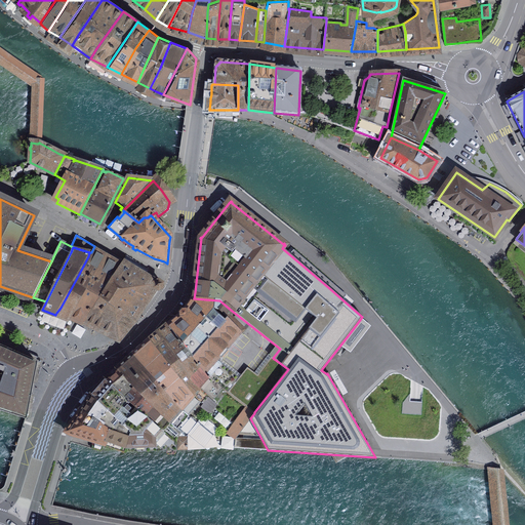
[(70,318),(71,318),(83,295),(108,253),(98,248),(97,248),(92,257),(88,256),(79,274),(61,308),(56,313),(55,315),(69,319),(70,320),(70,318)]
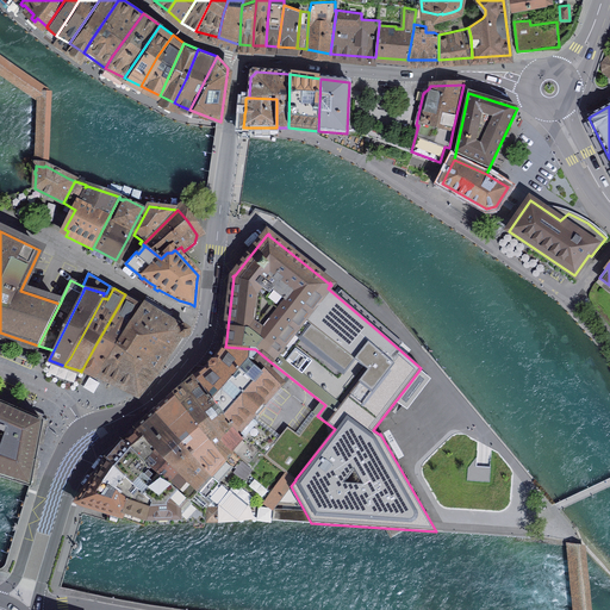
[(95,377),(98,377),(118,346),(144,305),(143,304),(141,303),(125,294),(97,343),(82,369),(97,375),(95,377)]
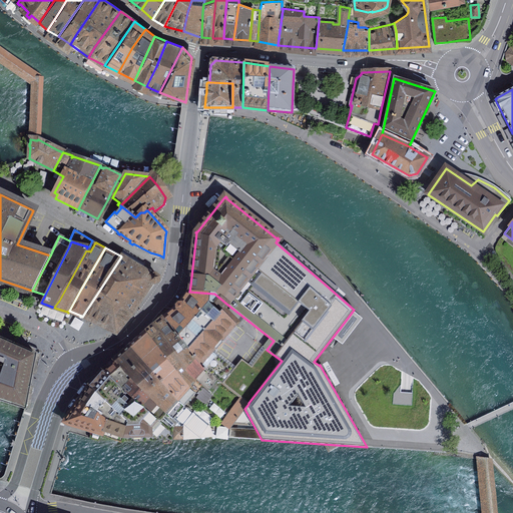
[(121,257),(99,291),(123,308),(127,311),(132,314),(133,314),(131,313),(133,311),(132,311),(147,288),(148,287),(152,282),(155,284),(158,279),(153,275),(152,277),(150,276),(141,270),(144,264),(123,250),(120,255),(121,257)]
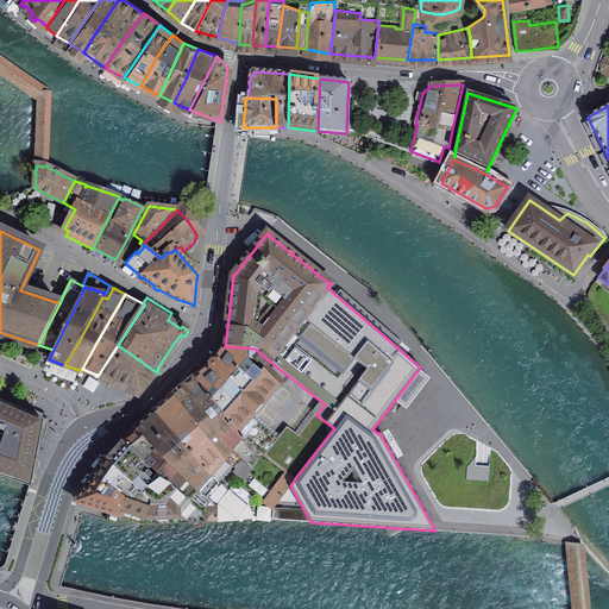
[(118,345),(98,376),(98,377),(99,376),(108,381),(108,382),(113,384),(113,383),(123,388),(127,390),(127,389),(136,394),(135,394),(138,396),(142,393),(140,391),(146,385),(150,383),(149,382),(155,375),(156,375),(157,372),(151,369),(146,365),(118,345)]
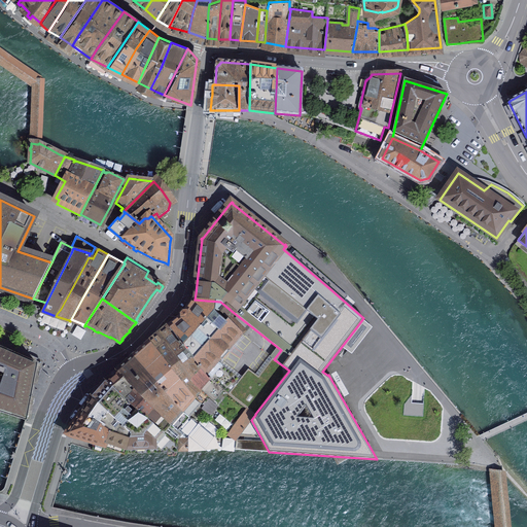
[(181,317),(169,326),(177,338),(205,375),(206,375),(224,389),(237,400),(255,414),(289,371),(274,359),(274,358),(251,388),(216,361),(242,332),(227,318),(231,315),(233,312),(220,302),(207,301),(195,300),(186,312),(181,317)]
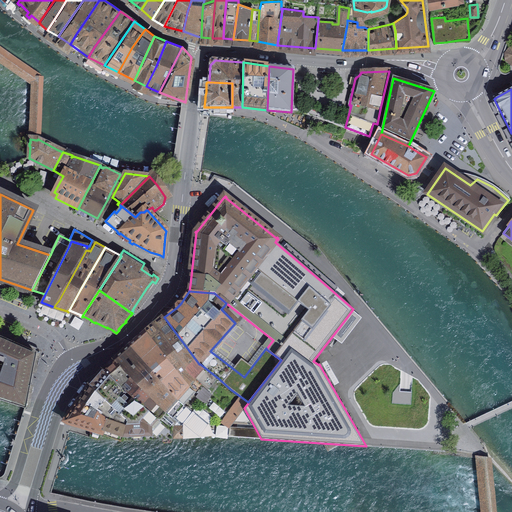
[(164,317),(155,325),(165,340),(185,369),(190,375),(204,387),(203,387),(207,391),(218,378),(200,364),(199,364),(172,328),(164,317)]
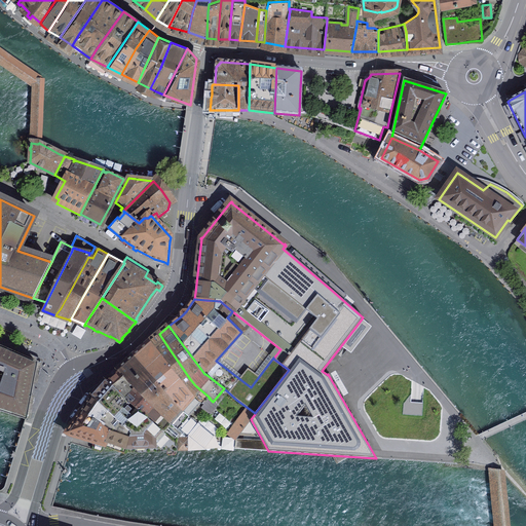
[(159,334),(149,342),(154,349),(180,383),(187,391),(200,403),(203,405),(209,398),(210,398),(195,385),(190,379),(170,349),(159,334)]
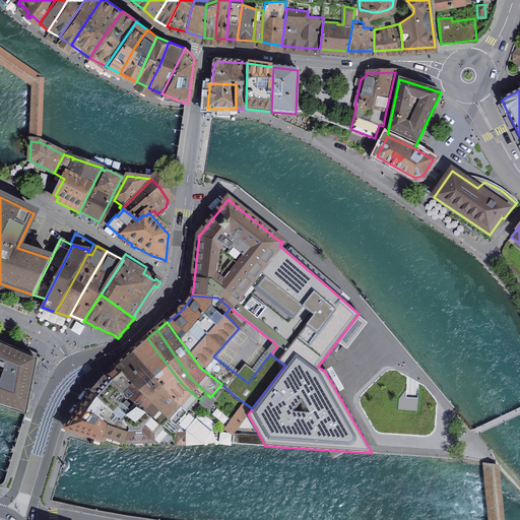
[(147,338),(132,352),(154,381),(174,401),(186,411),(198,398),(185,387),(178,379),(152,345),(147,338)]
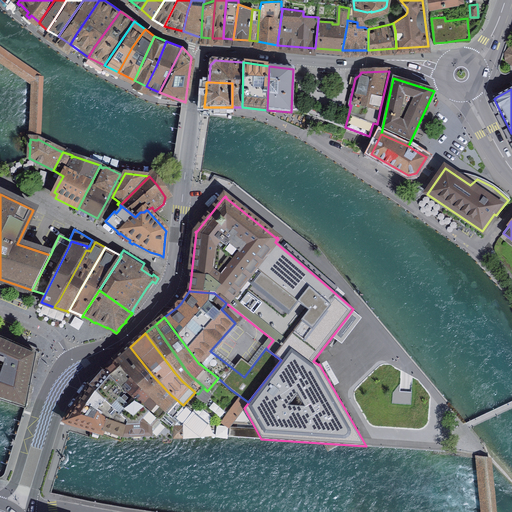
[(0,400),(25,408),(27,393),(29,385),(30,385),(30,384),(31,379),(32,373),(32,372),(35,354),(0,338),(0,400)]
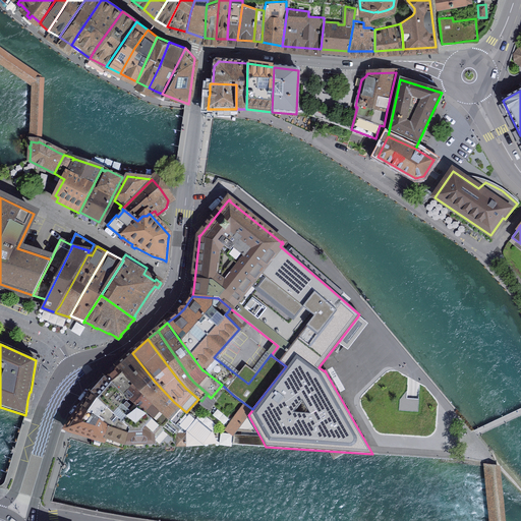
[(132,353),(116,367),(149,401),(160,412),(168,419),(175,425),(186,412),(174,402),(155,382),(132,353)]
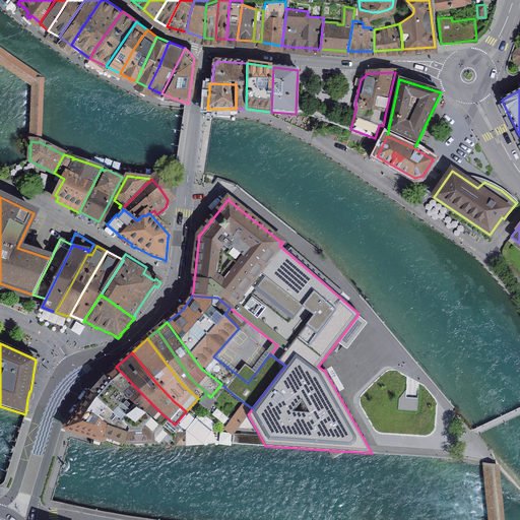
[(116,367),(105,376),(111,381),(125,395),(131,400),(151,418),(158,426),(170,435),(174,438),(176,439),(176,434),(180,429),(175,425),(168,418),(159,411),(148,400),(116,367)]
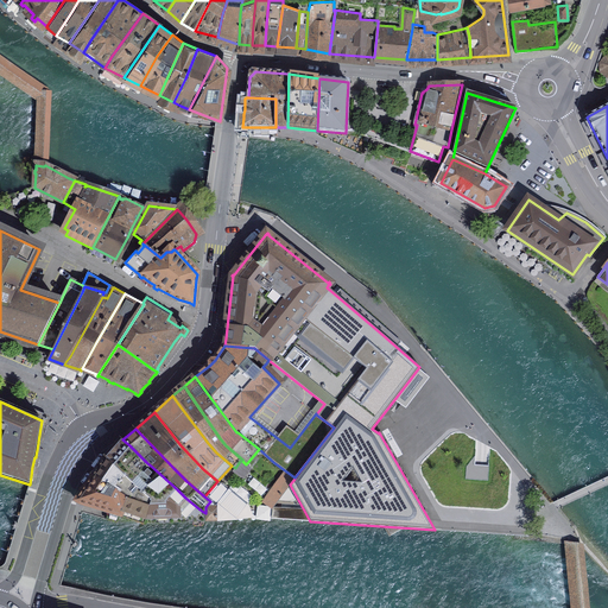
[(122,439),(106,457),(113,464),(151,500),(145,523),(203,521),(203,512),(198,508),(185,498),(177,489),(153,468),(146,462),(130,445),(122,439)]
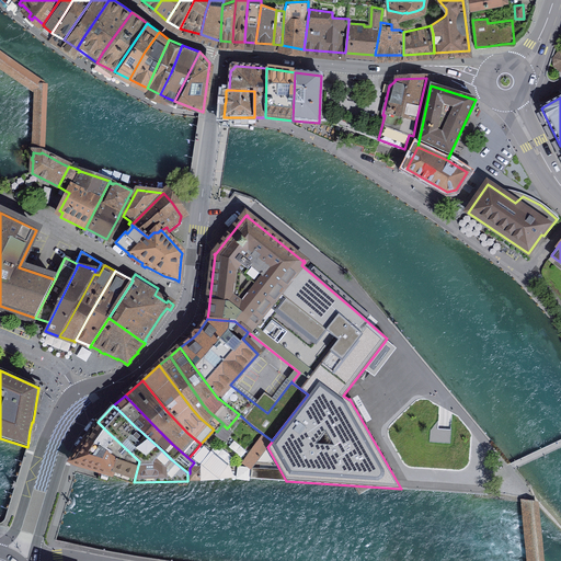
[(98,422),(87,438),(94,444),(117,460),(111,474),(129,481),(134,482),(139,461),(104,428),(98,422)]
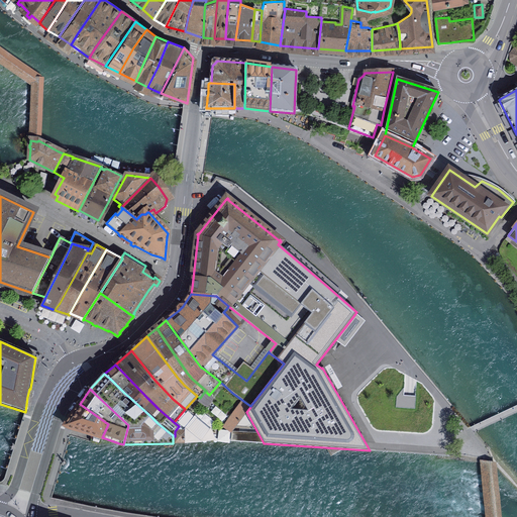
[(212,397),(209,395),(205,391),(200,398),(198,401),(205,407),(212,397)]
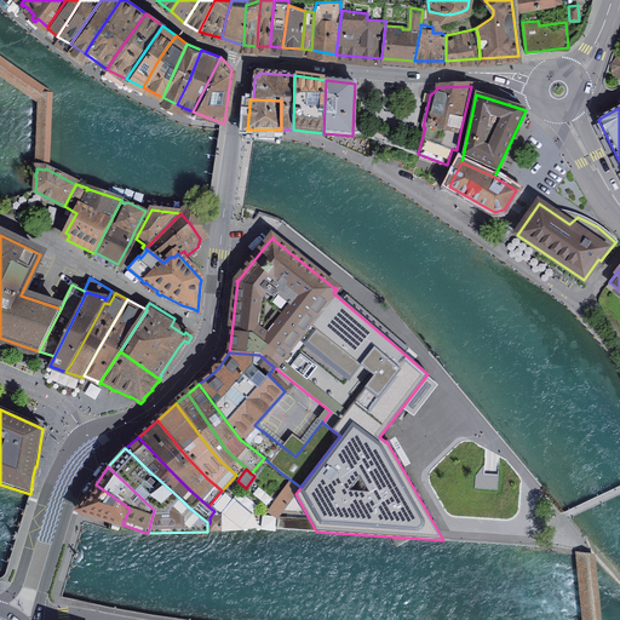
[(300,488),(291,481),(279,498),(288,504),(296,494),(300,488)]
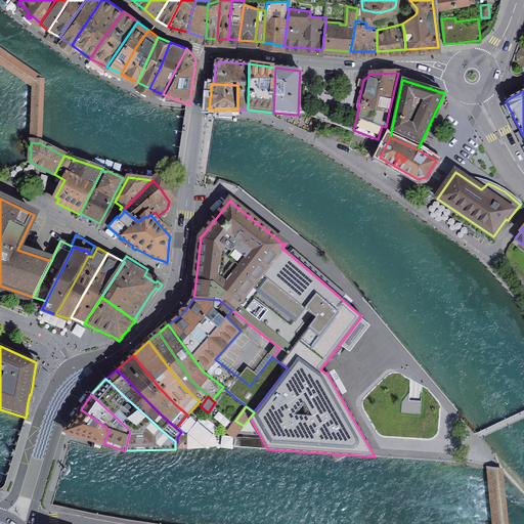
[(81,409),(66,431),(70,432),(74,434),(93,440),(103,443),(110,430),(88,415),(81,409)]
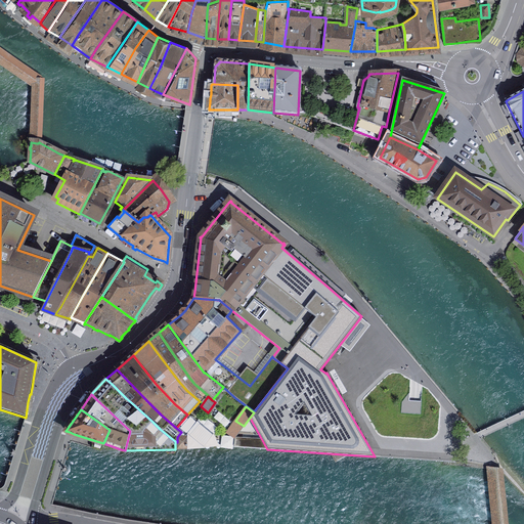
[(244,426),(235,421),(227,432),(234,438),(244,426)]
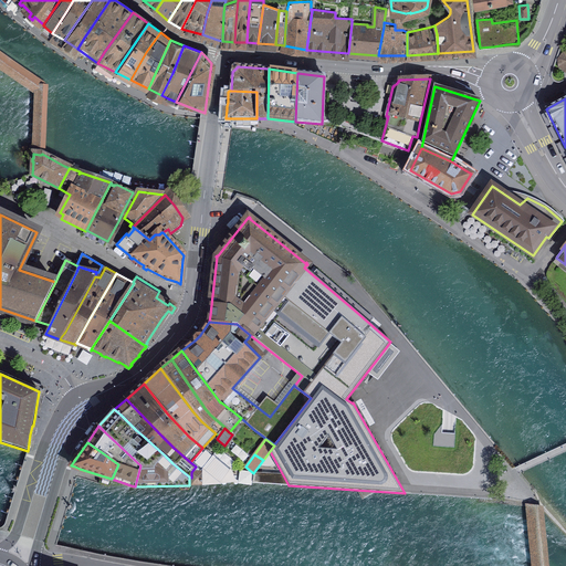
[(191,478),(191,484),(202,484),(202,472),(191,472),(191,478)]
